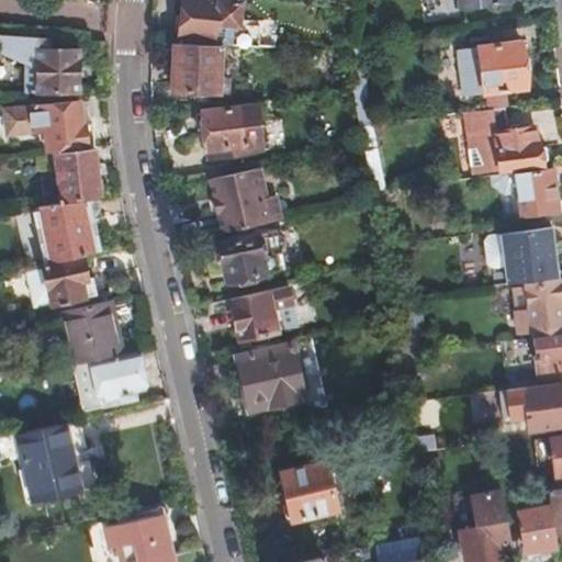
[(220,44),(232,44),(233,26),(239,26),(240,0),(175,0),(173,12),(170,14),(169,29),(173,32),(172,35),(179,36),(179,42),(220,44)]
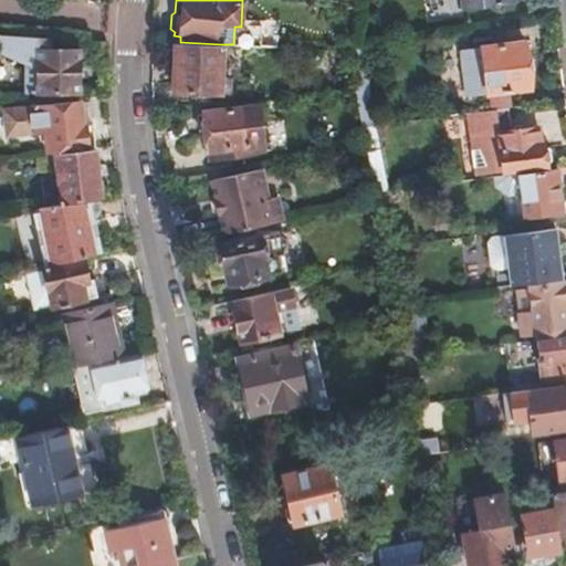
[(0,51),(29,63),(39,67),(38,50),(50,50),(50,49),(50,35),(0,32),(0,40),(1,41),(0,51)]
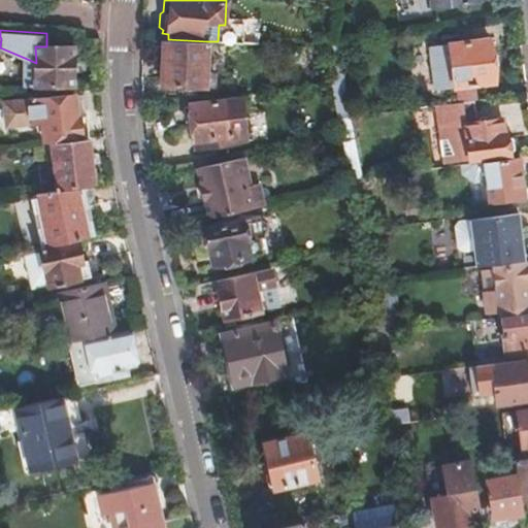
[(204,68),(206,41),(168,39),(162,38),(160,83),(211,86),(212,69),(204,68)]
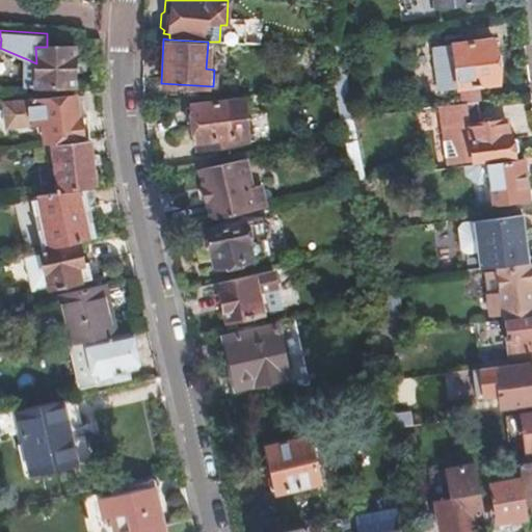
[(493,38),(432,46),(439,89),(458,87),(461,86),(466,86),(499,82),(493,38)]
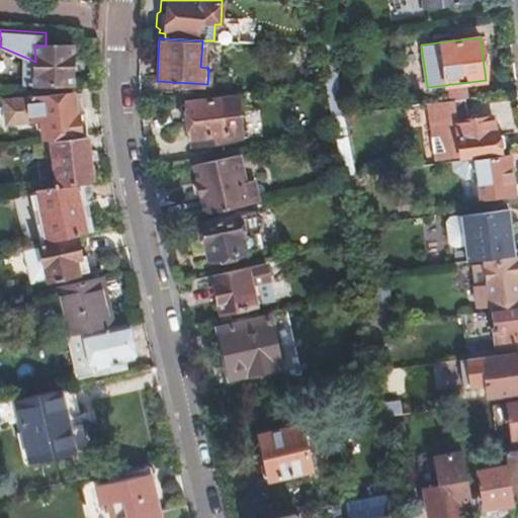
[(72,45),(46,45),(46,46),(34,46),(35,62),(36,84),(74,83),(72,45)]
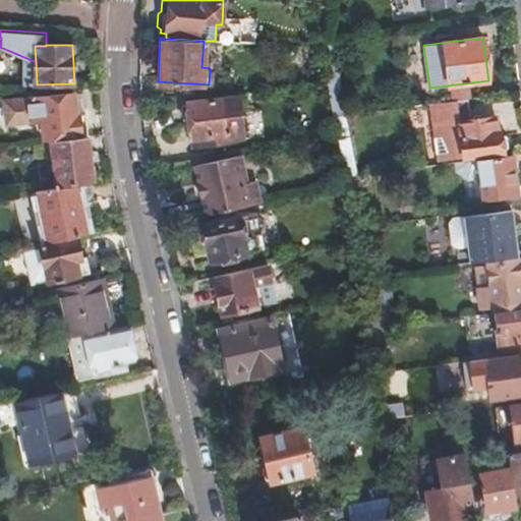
[(36,62),(26,58),(27,84),(37,84),(36,62)]
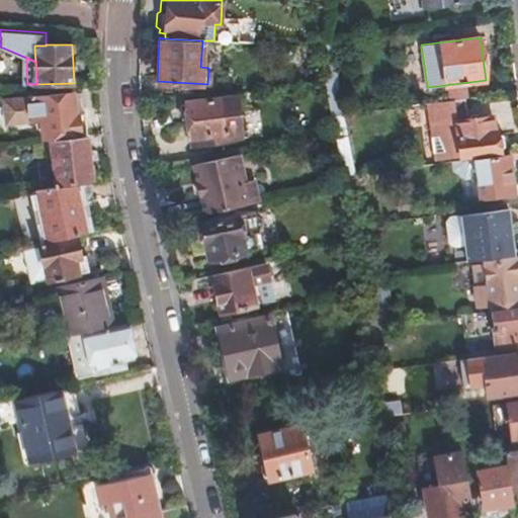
[(453,84),(449,84),(451,99),(460,98),(466,97),(464,83),(453,84)]
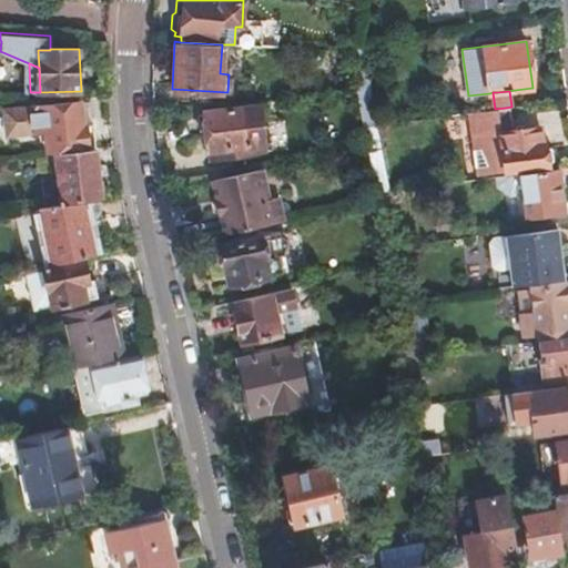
[(249,100),(203,103),(204,110),(199,114),(200,127),(206,129),(208,153),(216,152),(217,159),(249,158),(246,122),(250,122),(249,100)]
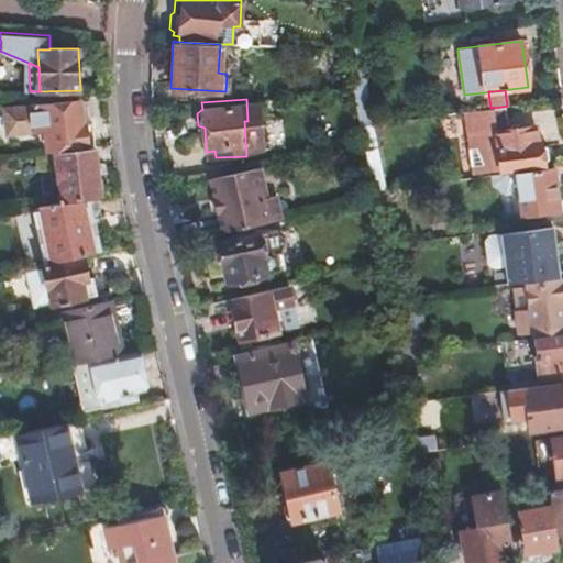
[(89,100),(79,101),(83,123),(91,122),(89,100)]
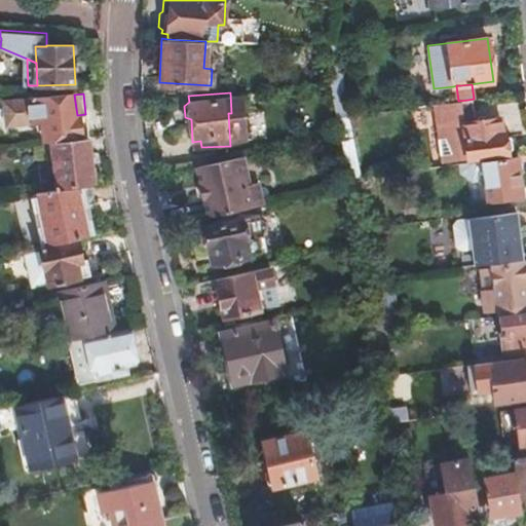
[(77,115),(74,95),(8,102),(11,126),(41,122),(43,140),(88,135),(85,114),(77,115)]
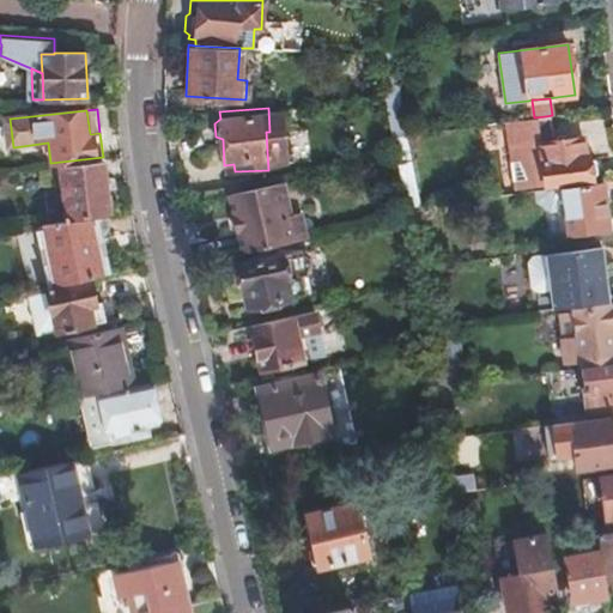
[(534,117),(501,122),(510,190),(587,180),(587,177),(590,176),(589,162),(584,162),(584,159),(581,159),(581,153),(568,155),(565,140),(563,140),(559,138),(552,139),(550,141),(550,143),(548,144),(545,116),(534,117)]
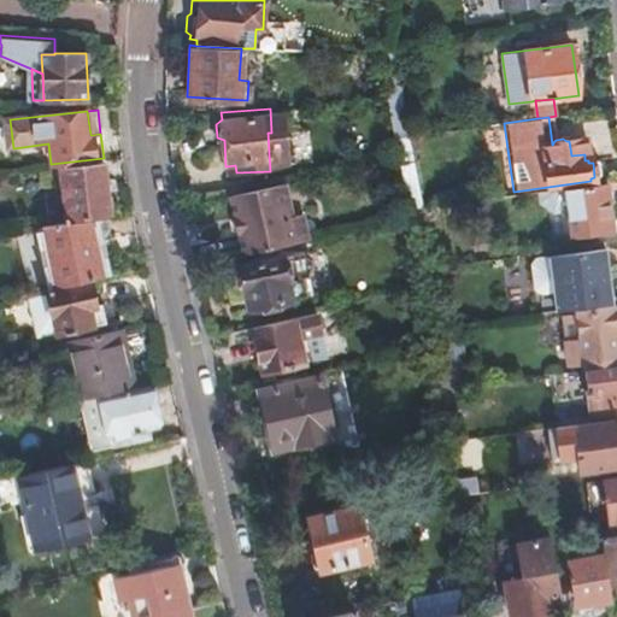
[(406,137),(395,139),(398,158),(405,194),(418,191),(409,136),(406,137)]
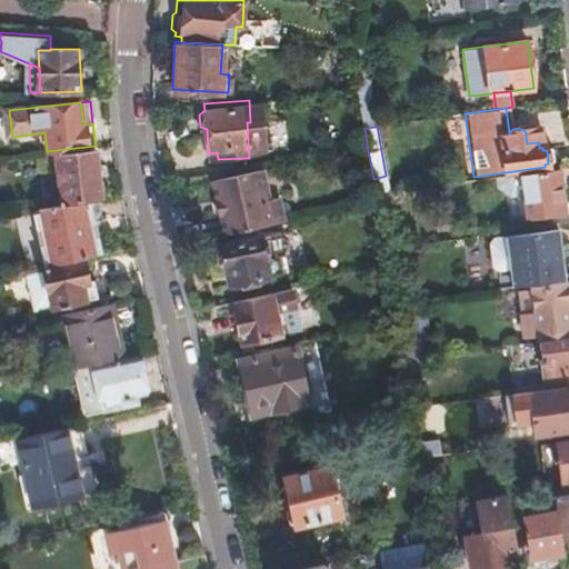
[(527,143),(539,142),(537,129),(525,130),(527,143)]
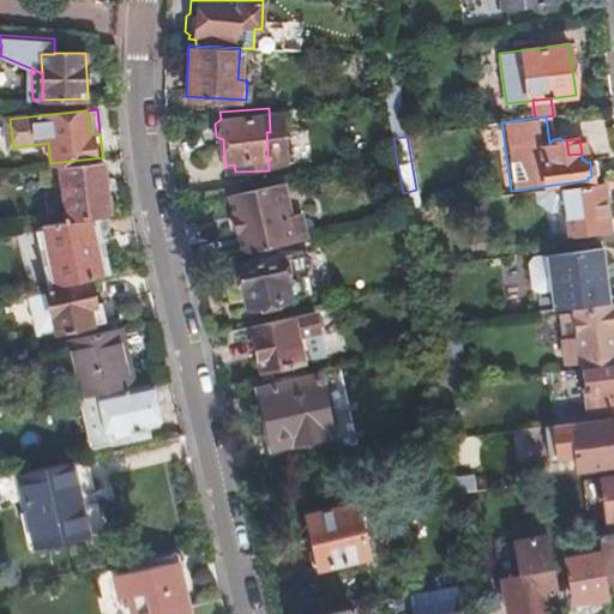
[(103,161),(38,169),(41,186),(62,182),(70,221),(92,217),(102,216),(113,214),(112,209),(108,193),(103,161)]
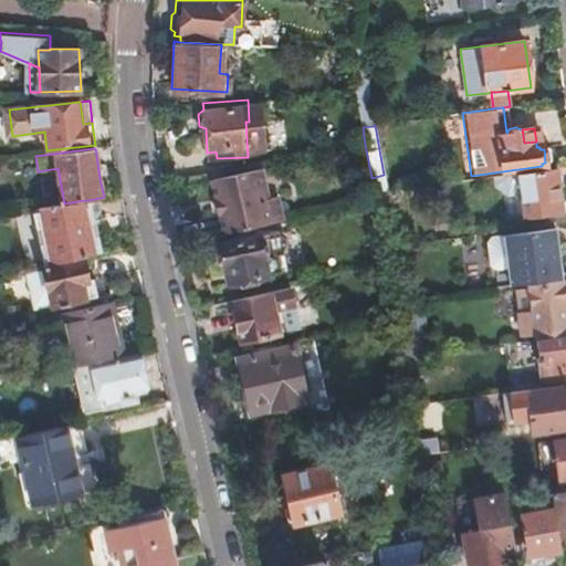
[(223,231),(264,222),(282,219),(278,194),(268,196),(262,167),(223,176),(211,178),(223,231)]
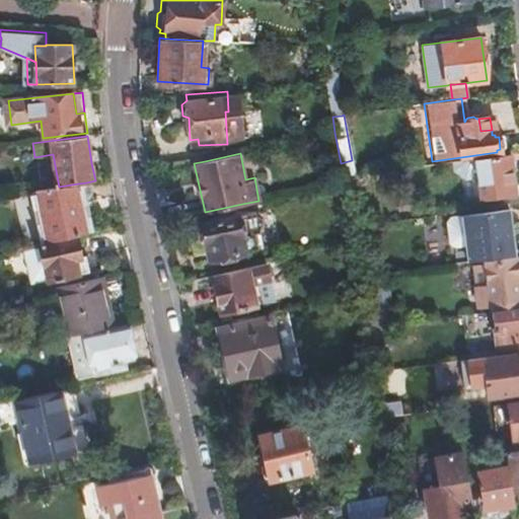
[(509,154),(473,158),(478,199),(513,195),(509,154)]
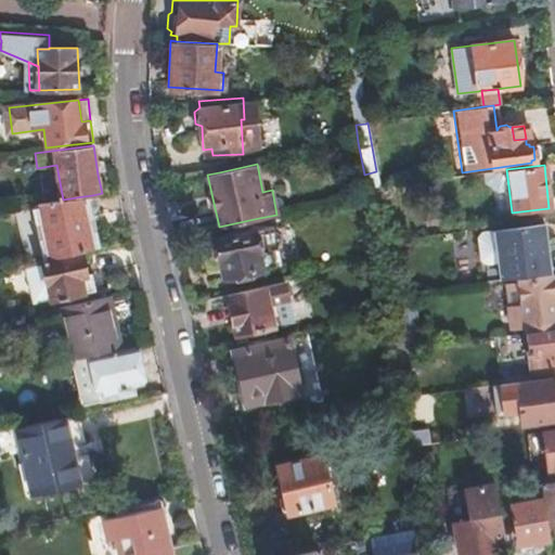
[(397,184),(381,186),(383,201),(399,198),(397,184)]
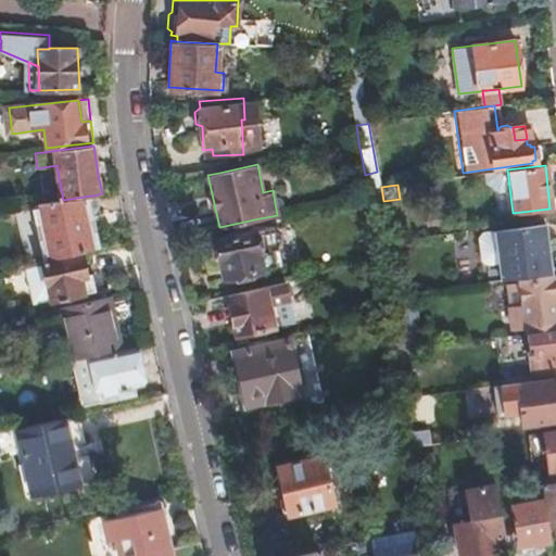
[(92,196),(84,197),(96,251),(104,249),(92,196)]
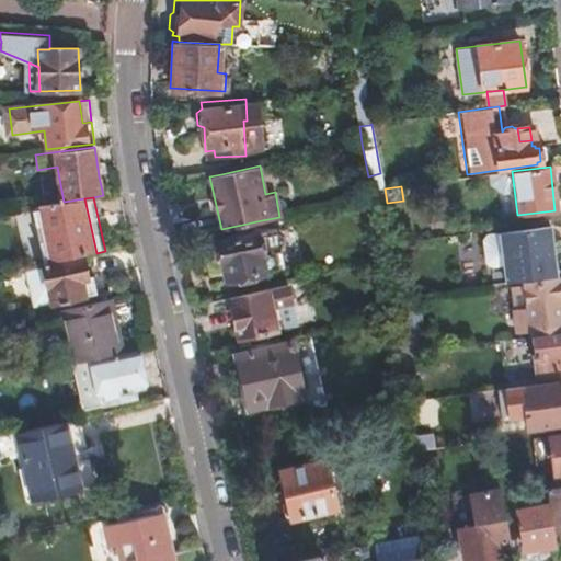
[(64,202),(44,206),(57,262),(96,253),(84,198),(64,202)]
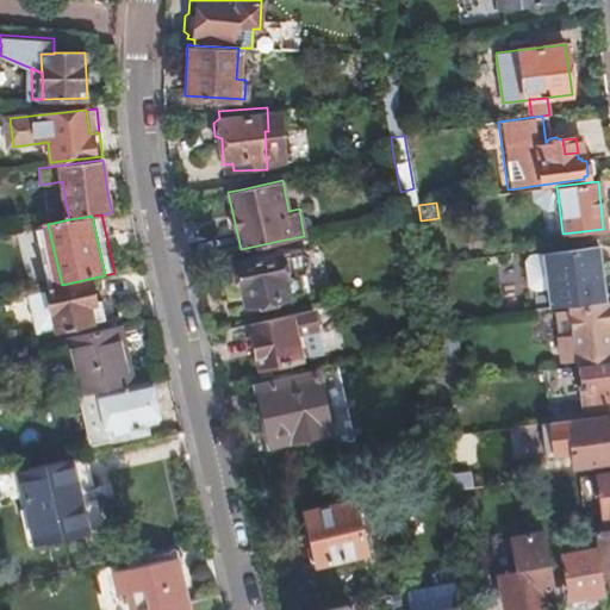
[(300,247),(238,260),(243,280),(247,303),(311,290),(300,247)]
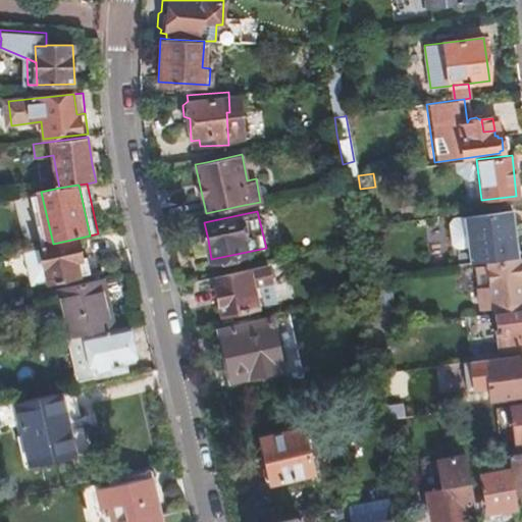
[(471,218),(477,261),(516,256),(511,212),(471,218)]
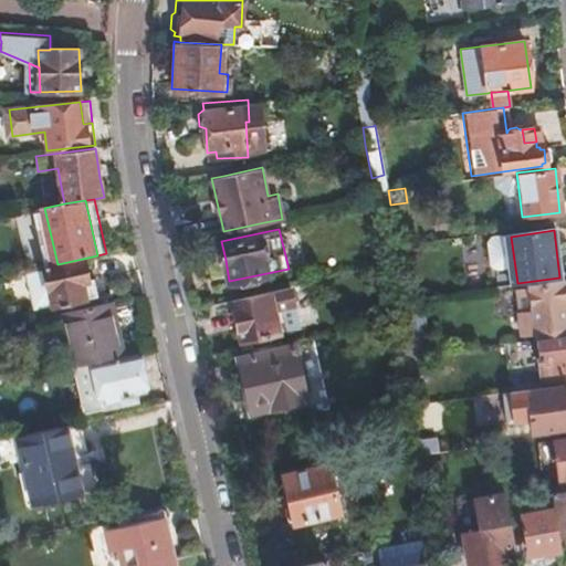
[(226,260),(221,241),(213,248),(216,257),(226,260)]
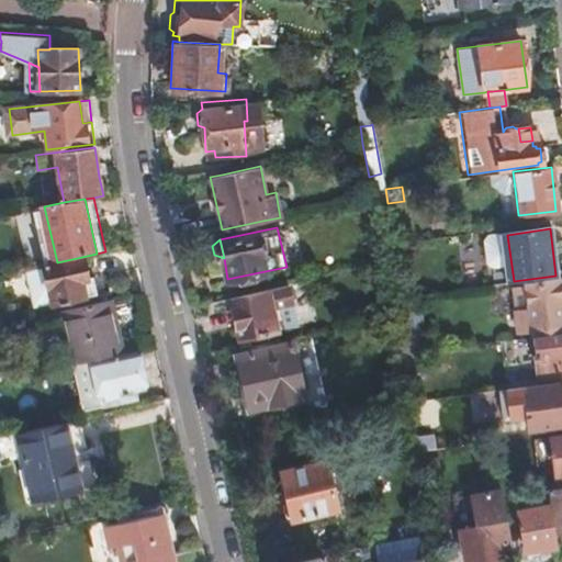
[(98,295),(94,277),(89,278),(86,260),(44,269),(53,305),(98,295)]
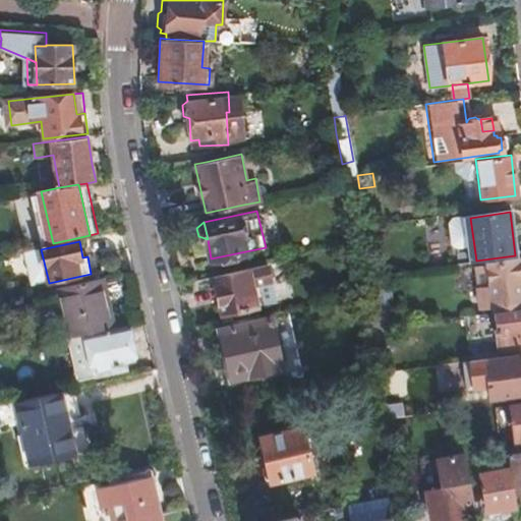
[(102,253),(88,256),(91,274),(105,270),(102,253)]
